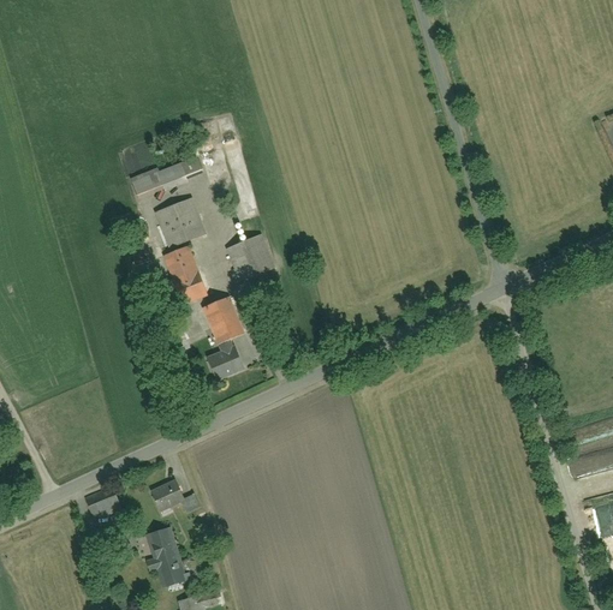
[(198,154),(162,169),(161,165),(132,177),(141,196),(204,169),(198,154)]
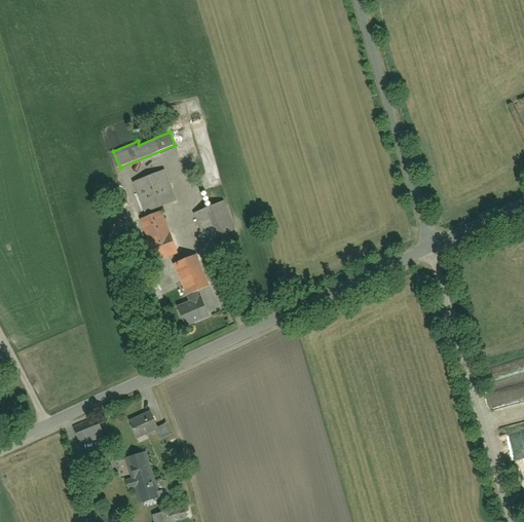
[(164,171),(134,182),(143,208),(174,196),(164,171)]
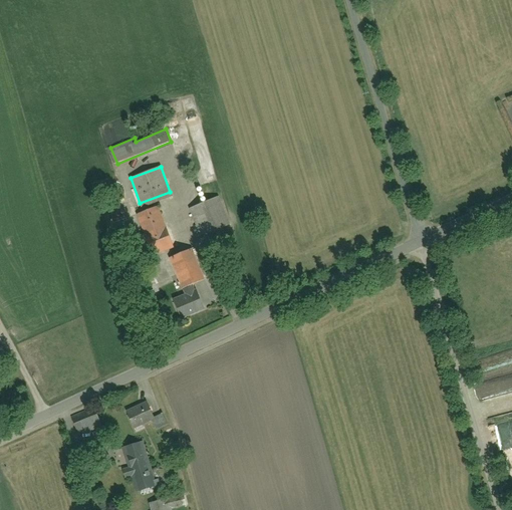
[(218,195),(188,205),(198,233),(228,222),(218,195)]
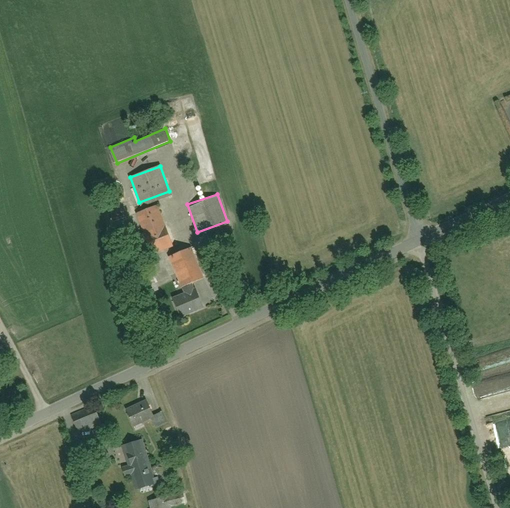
[(160,204),(133,213),(147,254),(174,245),(160,204)]
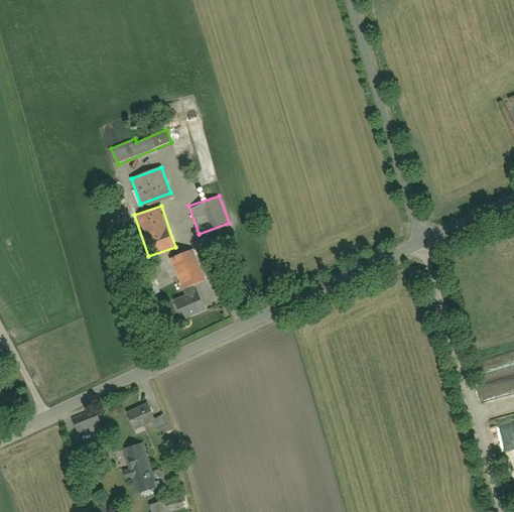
[(178,297),(186,316),(207,307),(195,281),(206,276),(193,247),(168,258),(181,287),(185,286),(188,293),(178,297)]
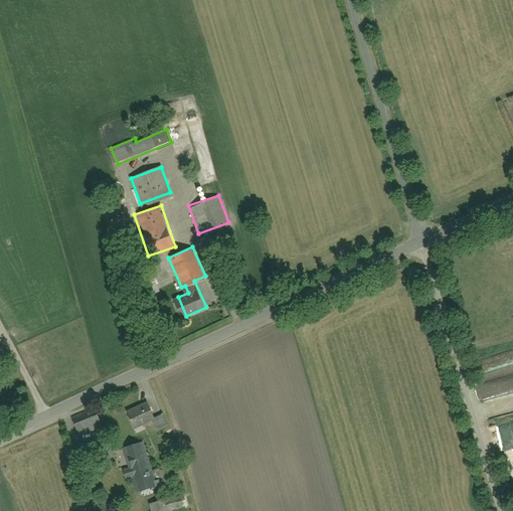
[(0,348),(9,343),(0,327),(0,348)]
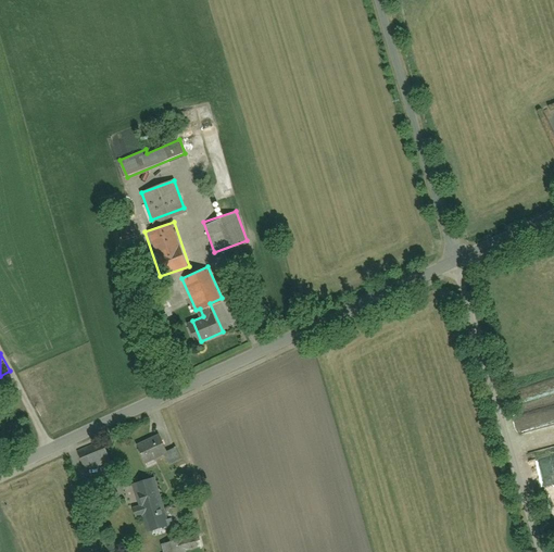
[(138,440),(147,464),(166,456),(168,463),(183,458),(177,443),(165,448),(160,433),(138,440)]
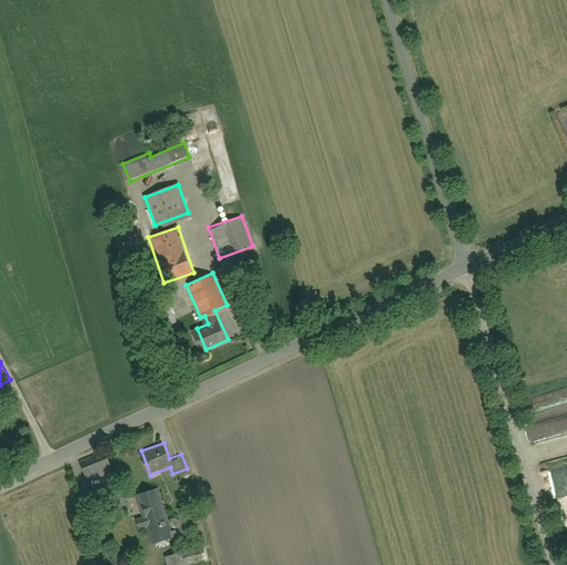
[(77,457),(86,482),(116,471),(107,447),(77,457)]
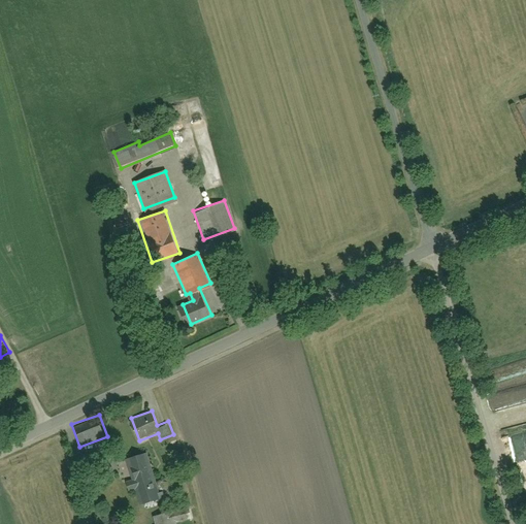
[(145,453),(125,460),(140,505),(161,498),(145,453)]
